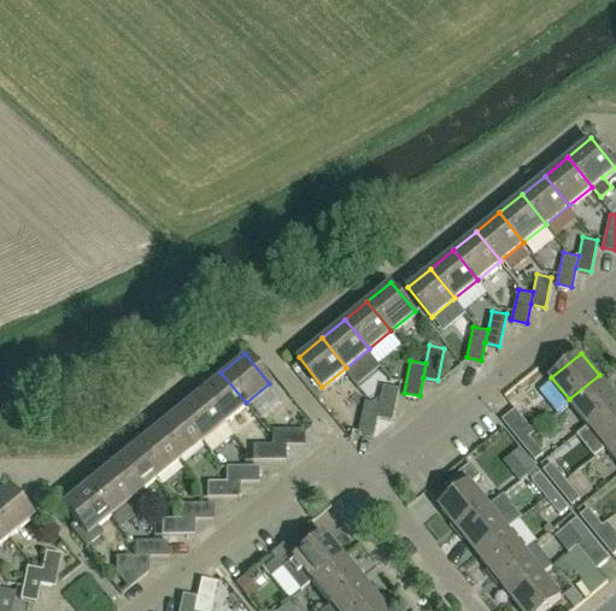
[(246,403),(221,372),(199,391),(223,421),(246,403)]
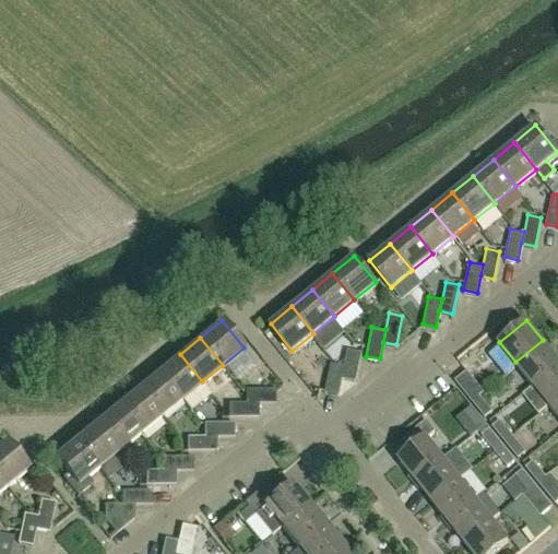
[(557,358),(543,340),(515,362),(532,382),(557,361),(557,358)]
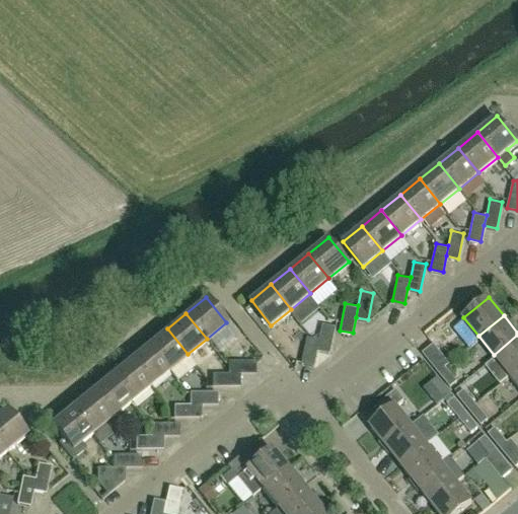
[(322,321),(319,337),(317,349),(329,351),(335,324),(322,321)]
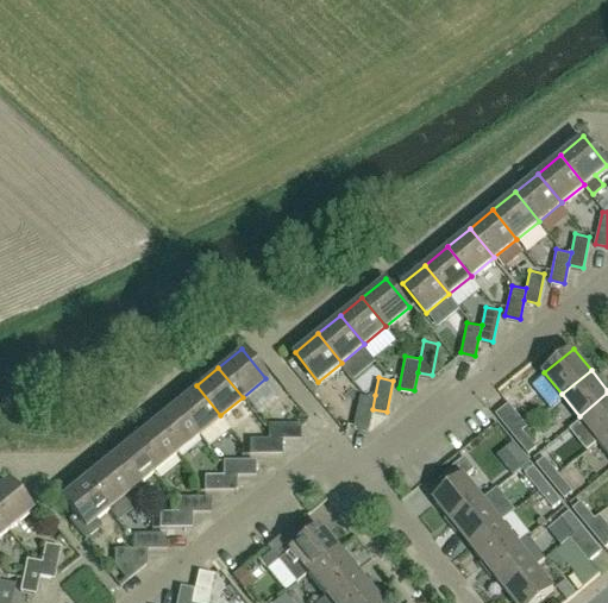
[(220,415),(196,385),(174,403),(198,433),(220,415)]
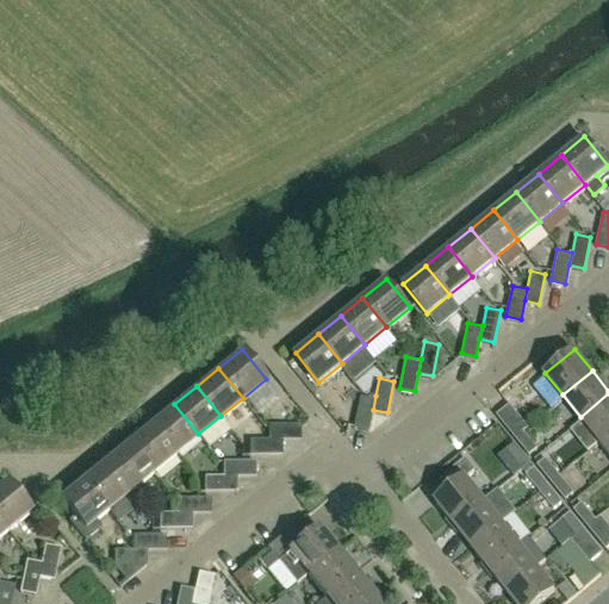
[(376,396),(361,393),(354,424),(370,428),(373,410),(376,396)]
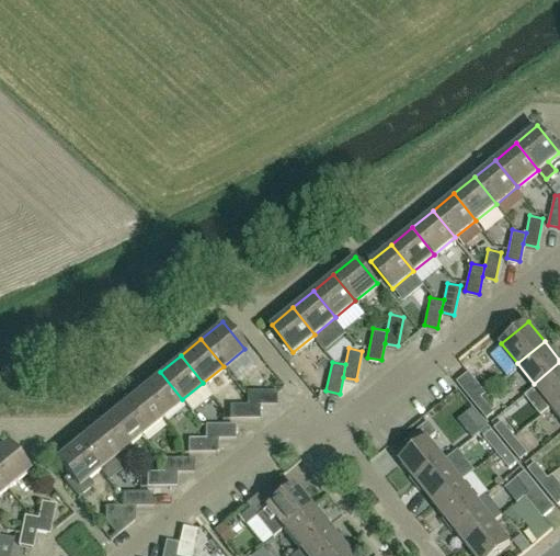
[(559,397),(559,362),(534,384),(551,405),(559,397)]
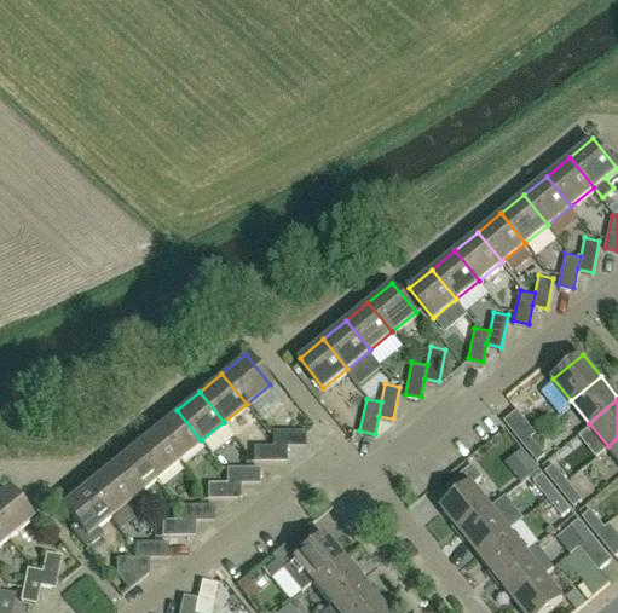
[(503,417),(523,440),(536,429),(517,406),(503,417)]
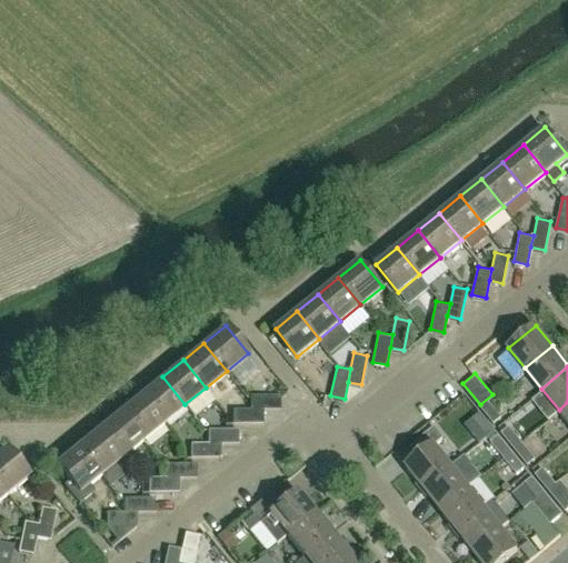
[(185,404),(162,376),(141,394),(163,422),(185,404)]
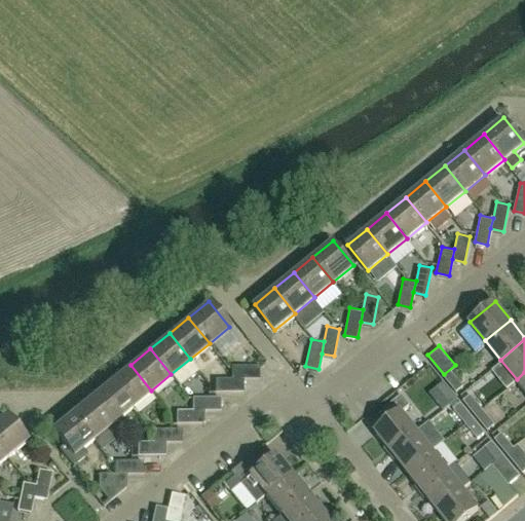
[(259,363),(230,364),(231,376),(242,376),(259,376),(259,363)]
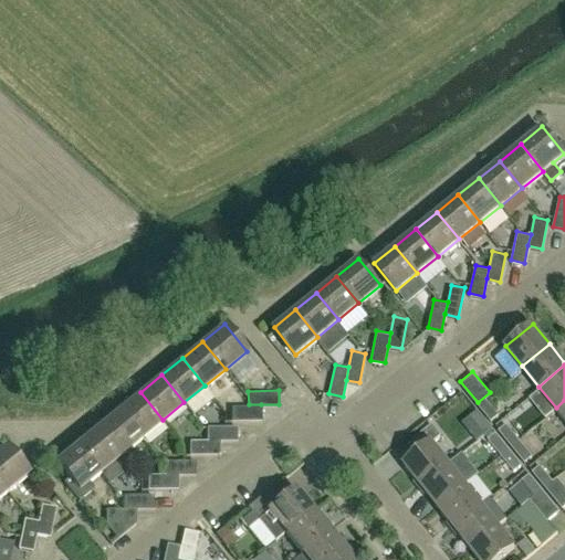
[(163,420),(140,392),(119,409),(142,436),(163,420)]
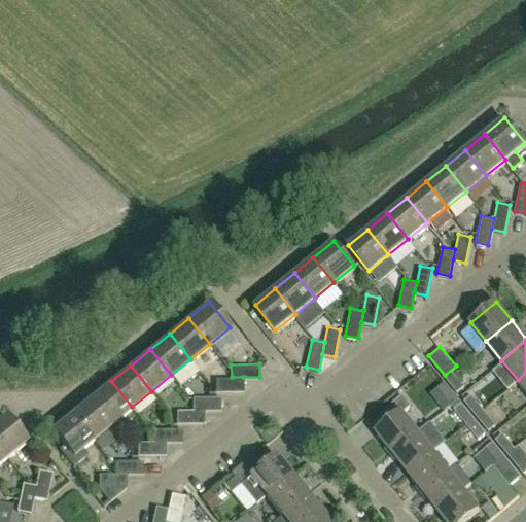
[(456,366),(445,375),(456,389),(463,384),(452,370),(456,366)]
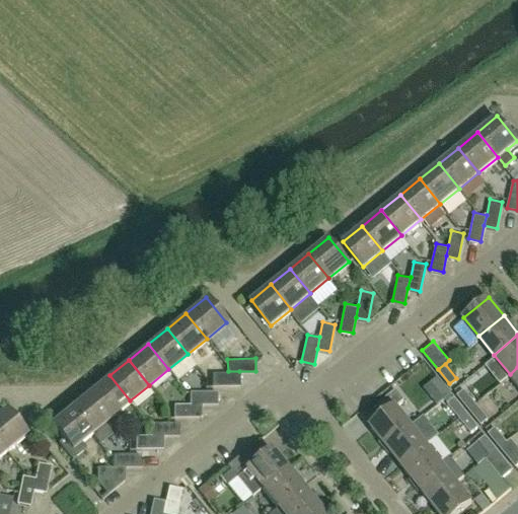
[(239,371),(228,371),(212,372),(212,384),(239,383),(239,371)]
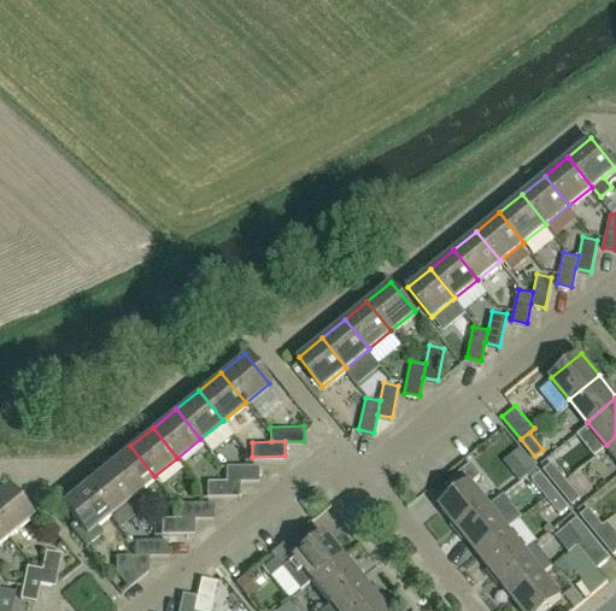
[(154,476),(130,446),(107,464),(132,494),(154,476)]
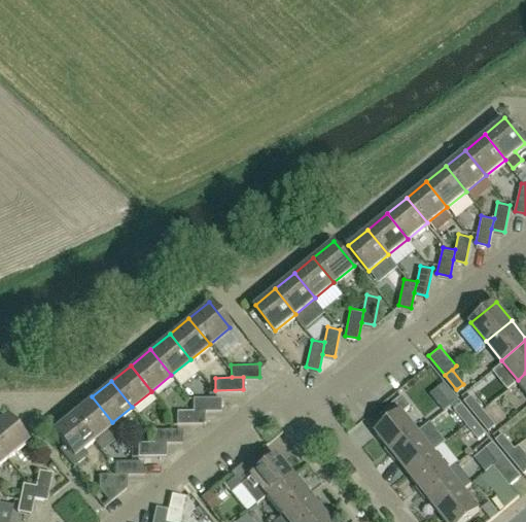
[(375,431),(390,451),(416,430),(400,411),(410,404),(401,393),(380,410),(388,420),(375,431)]
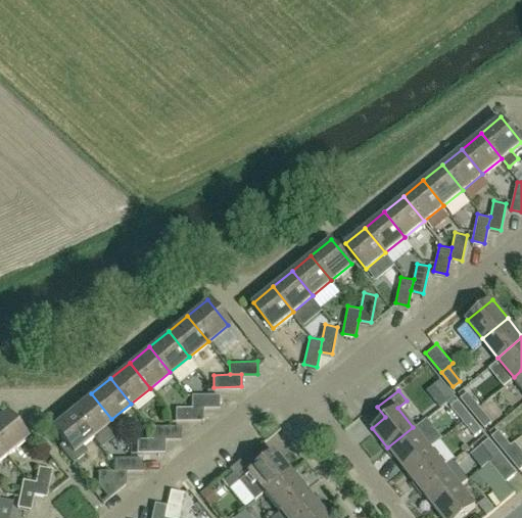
[(460,395),(472,411),(479,405),(467,390),(460,395)]
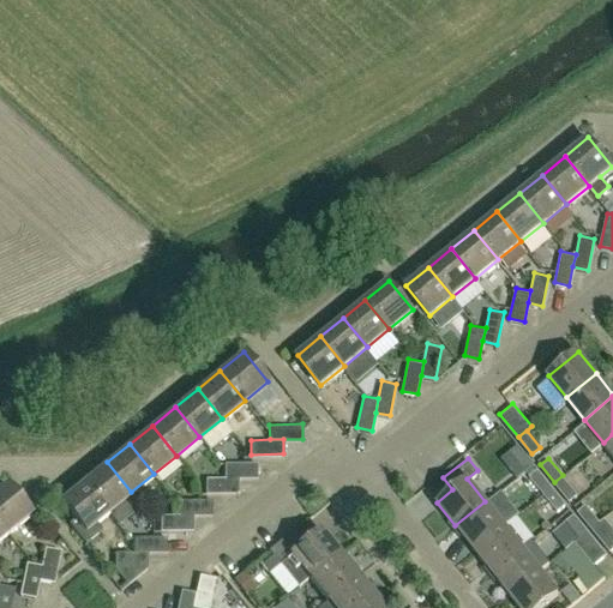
[(257,476),(257,461),(224,461),(224,476),(238,476),(257,476)]
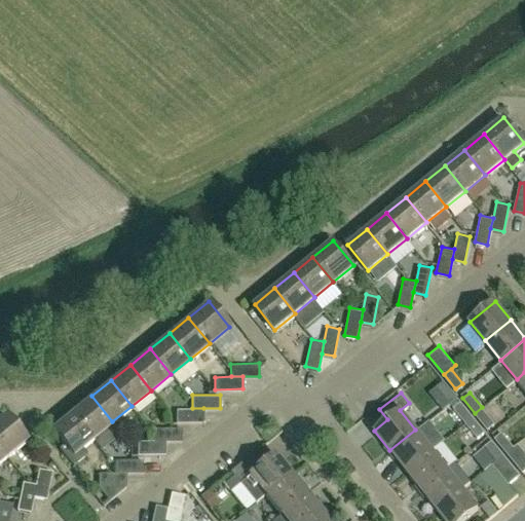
[(112,421),(91,396),(72,412),(92,438),(112,421)]
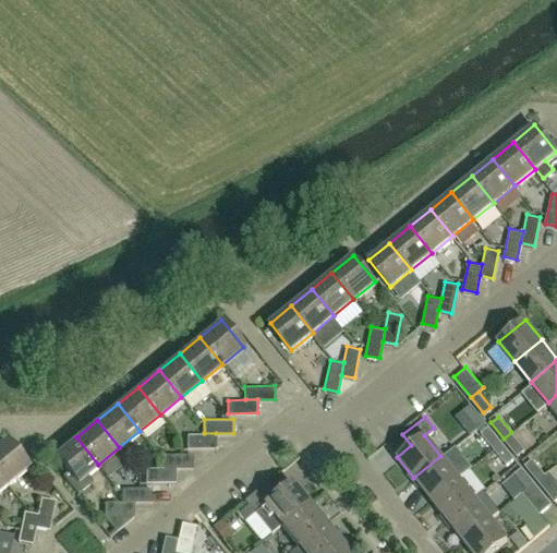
[(481,431),(494,447),(501,441),(487,425),(481,431)]
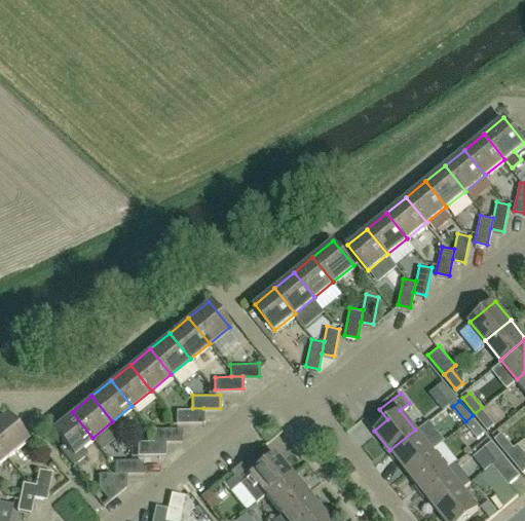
[(494,421),(482,407),(475,413),(487,428),(494,421)]
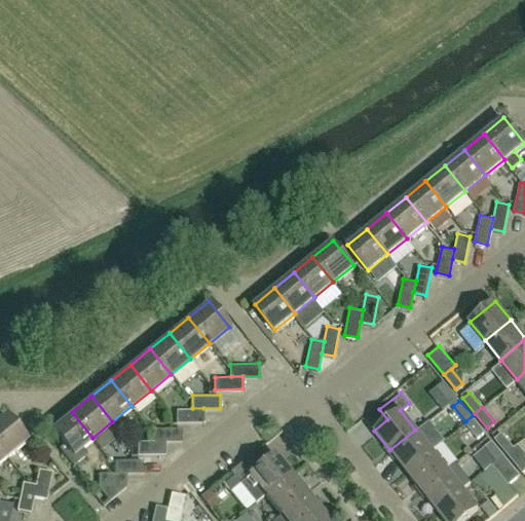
[(203,408),(192,408),(176,408),(176,421),(203,420),(203,408)]
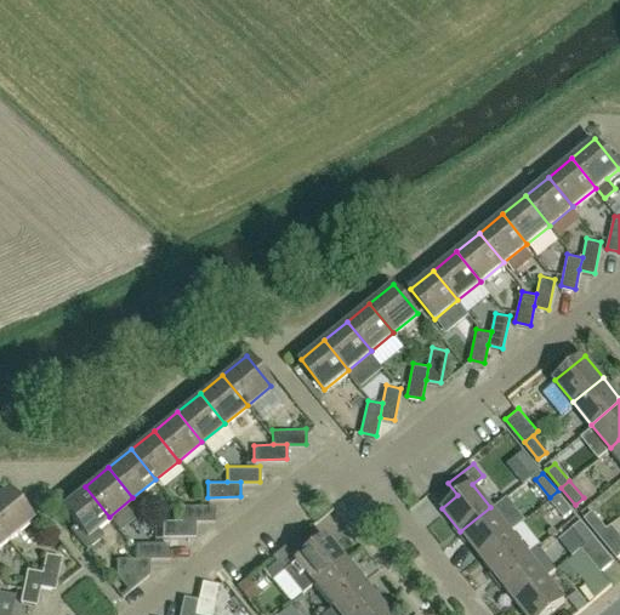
[(109,517),(85,487),(62,506),(75,522),(70,527),(87,547),(103,534),(97,527),(109,517)]
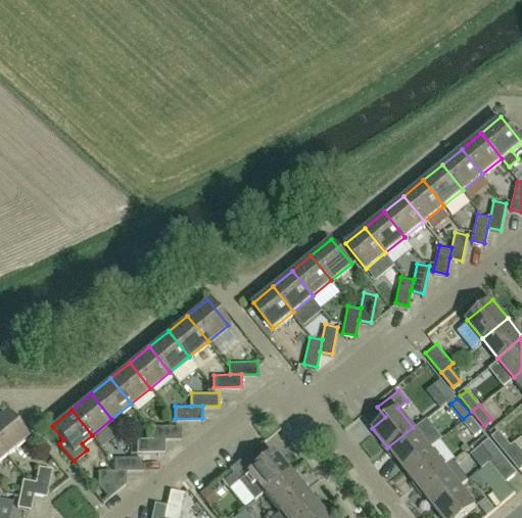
[(0,445),(5,453),(26,436),(5,411),(0,415),(0,445)]
